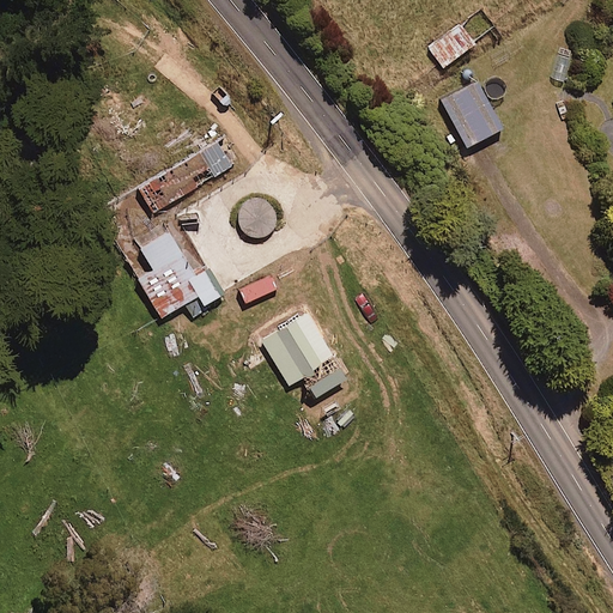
[(473,43),(459,23),(426,46),(441,66),(473,43)]
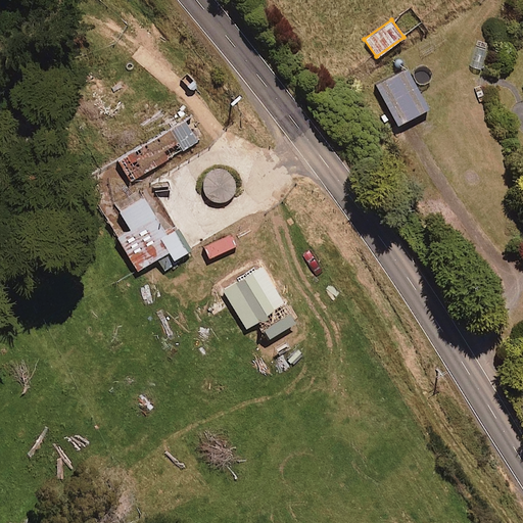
[(427,108),(407,68),(376,84),(396,124),(427,108)]
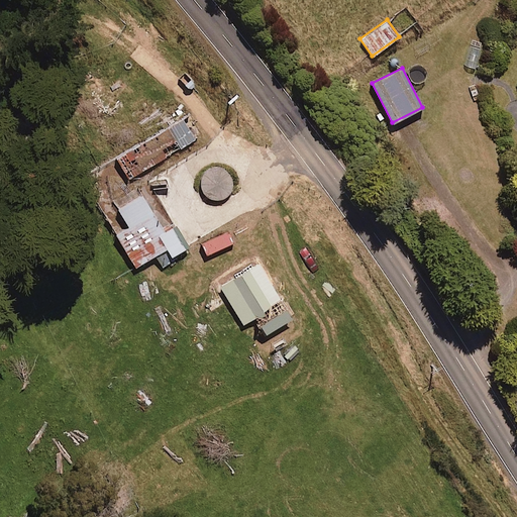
[(190,114),(118,157),(130,177),(202,133),(190,114)]
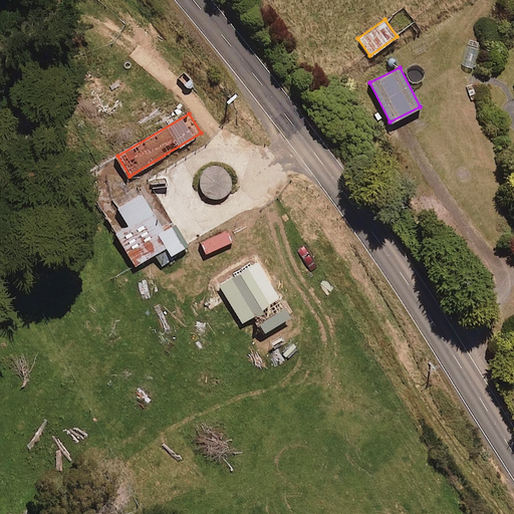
[(204,194),(212,198),(221,198),(228,194),(233,187),(233,181),(231,173),(224,167),(215,165),(207,168),(201,175),(200,186),(204,194)]
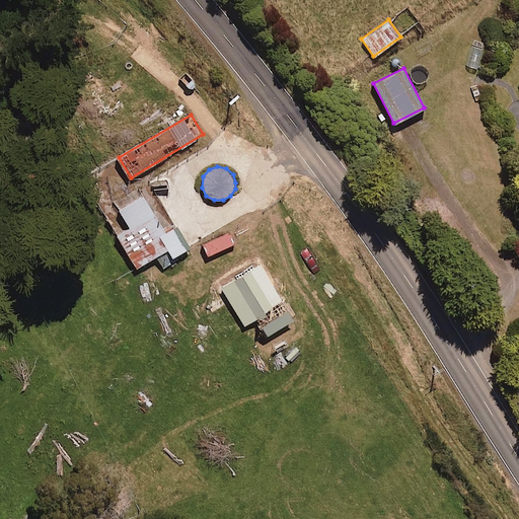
[(163,233),(141,196),(118,210),(129,227),(116,235),(136,268),(166,249),(171,257),(188,247),(174,226),(163,233)]
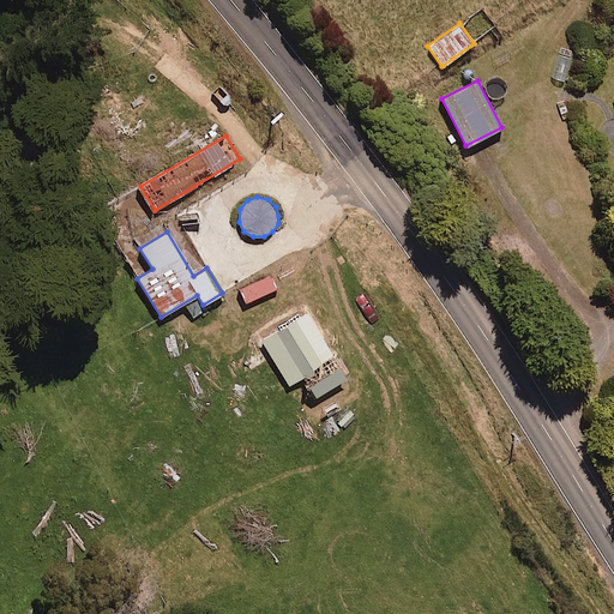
[(344,377),(308,314),(263,341),(287,383),(300,374),(312,396),(344,377)]
